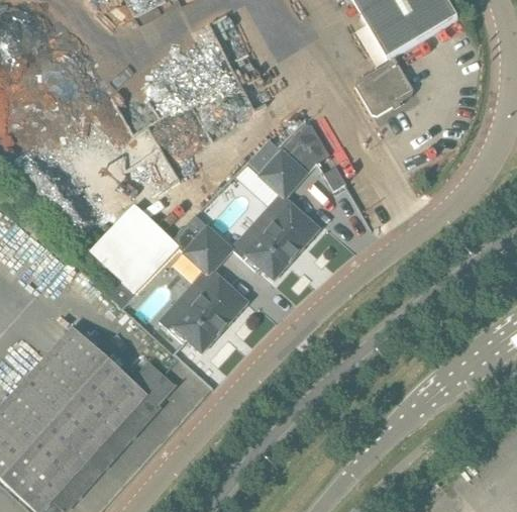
[(352,0),(388,59),(457,17),(447,0),(352,0)]
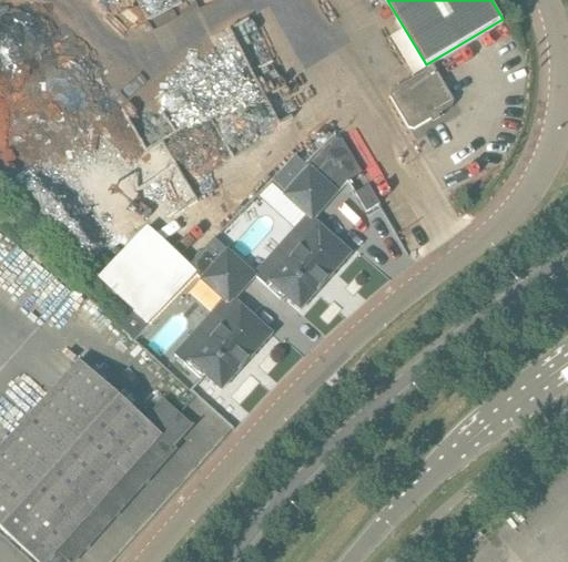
[(414,125),(454,103),(455,98),(434,62),(392,88),(391,93),(408,124),(414,125)]
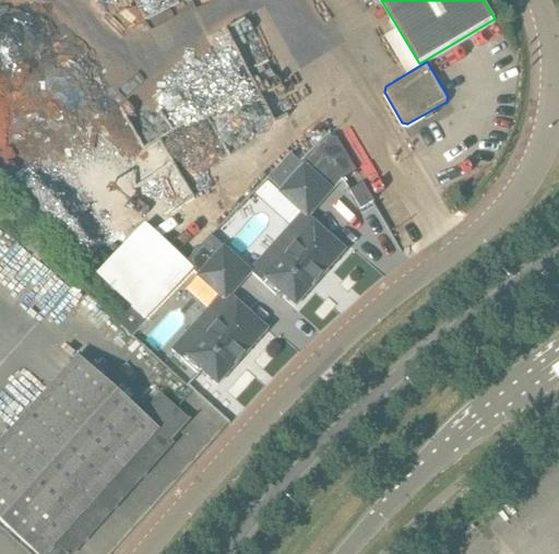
[(337,134),(329,133),(304,161),(332,187),(343,175),(357,167),(337,134)]
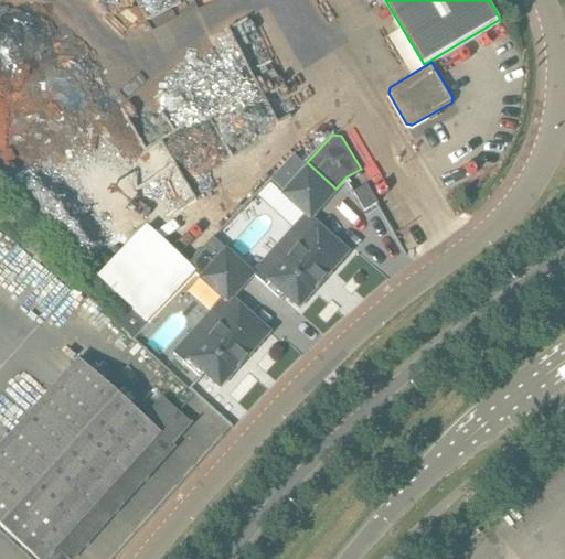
[(312,214),(336,189),(307,162),(295,152),(272,178),(307,212),(253,270),(255,271),(279,293),(284,289),(300,304),(350,248),(312,214)]
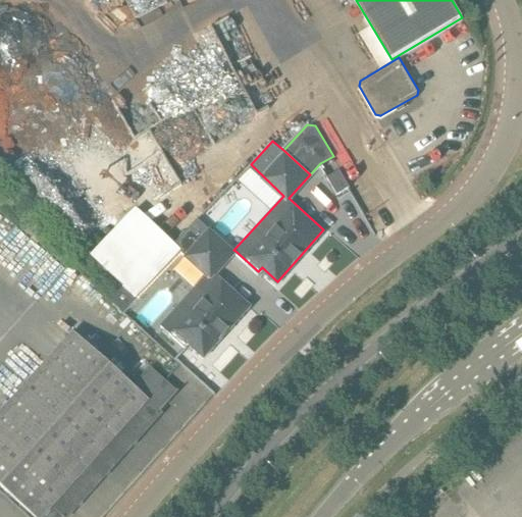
[(336,192),(350,184),(340,167),(326,174),(336,192)]
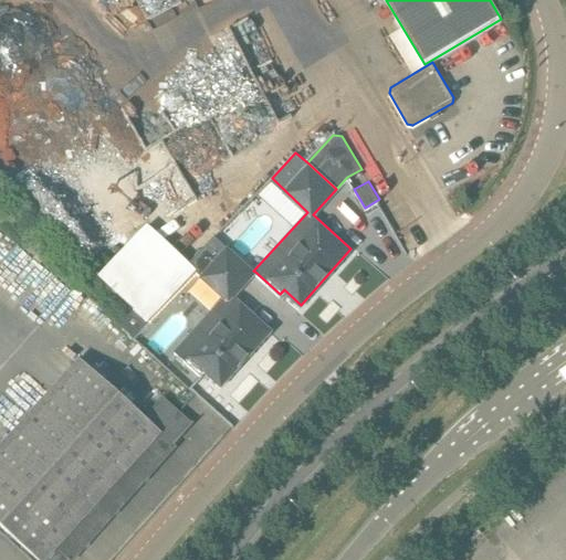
[(197,270),(201,275),(223,296),(174,350),(200,374),(205,369),(221,384),(272,329),(255,314),(234,295),(255,272),(253,271),(228,246),(215,234),(190,259),(199,267),(197,270)]
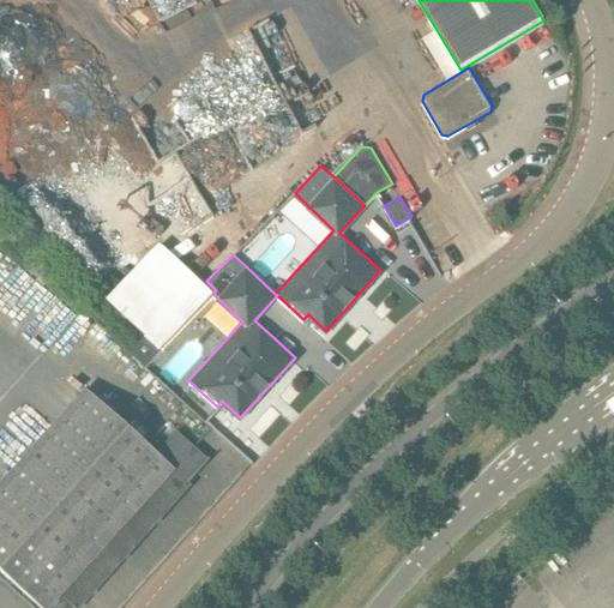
[(161,348),(145,332),(131,349),(146,363),(161,348)]
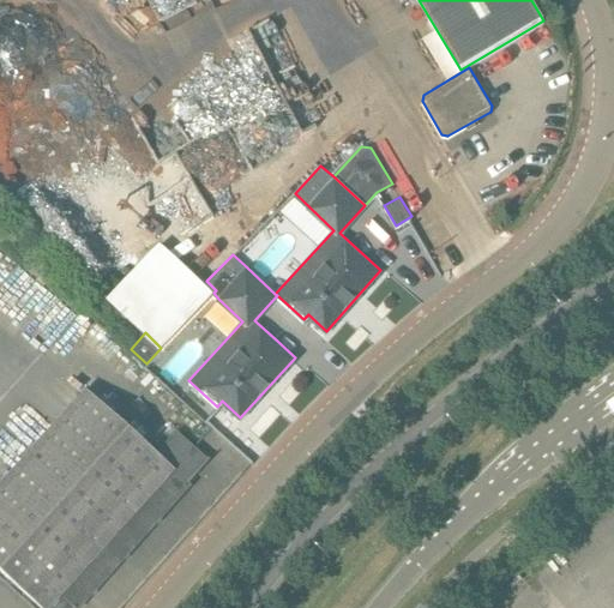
[(77,606),(191,480),(210,458),(176,428),(157,450),(86,386),(0,482),(0,567),(44,607),(48,607),(62,593),(77,606)]
